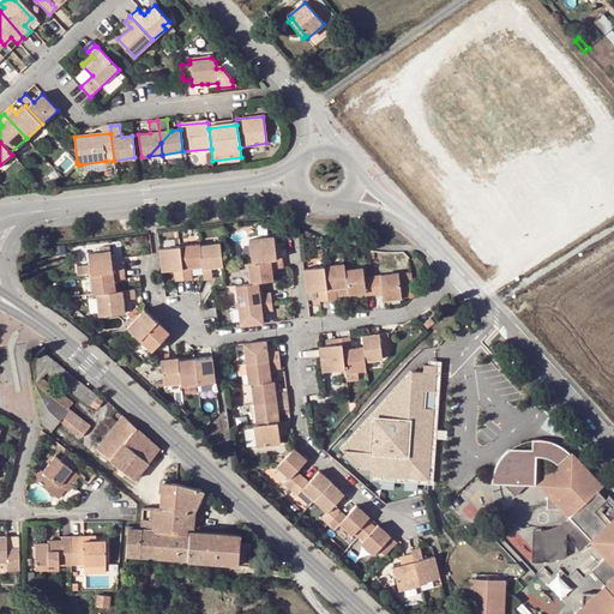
[(107,169),(106,161),(82,164),(82,173),(107,169)]
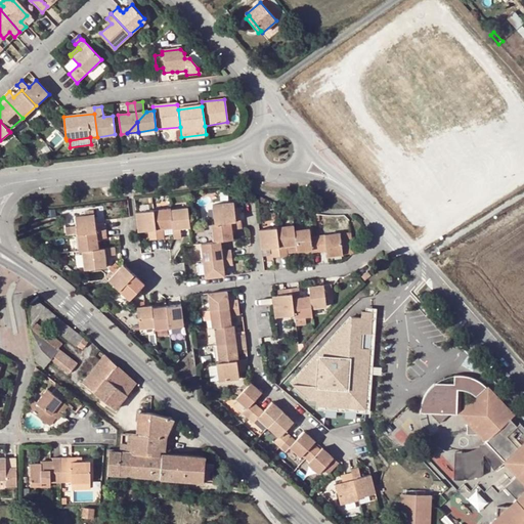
[(235,213),(234,208),(234,202),(213,205),(215,223),(241,220),(239,213),(235,213)]
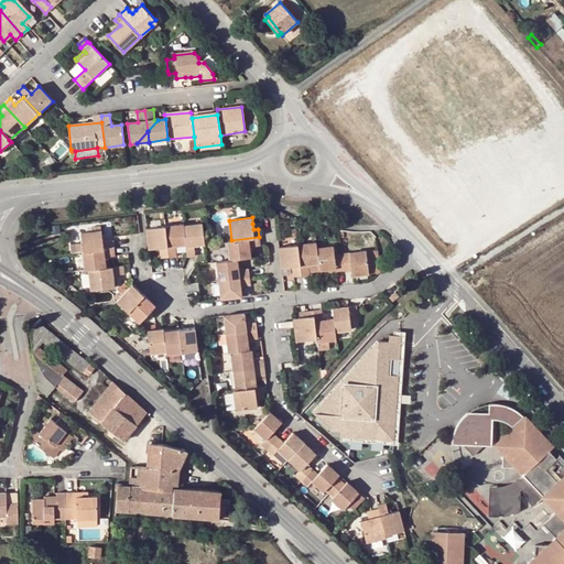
[(165,226),(170,257),(177,256),(175,246),(186,245),(184,226),(183,224),(165,226)]
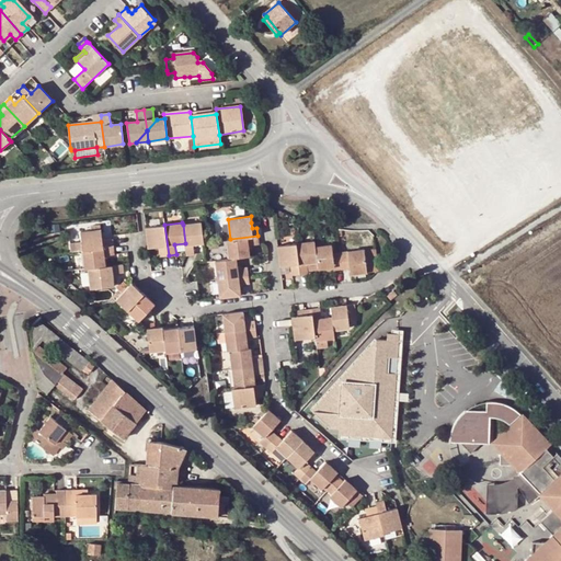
[(204,242),(202,222),(183,225),(185,243),(186,255),(194,254),(193,243),(204,242)]
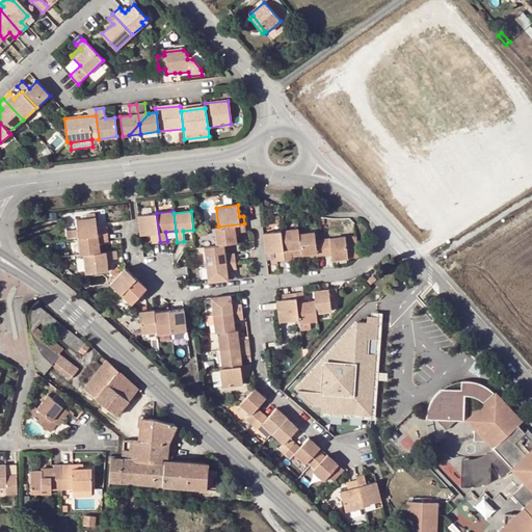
[(151,234),(152,243),(160,242),(156,213),(138,216),(140,235),(151,234)]
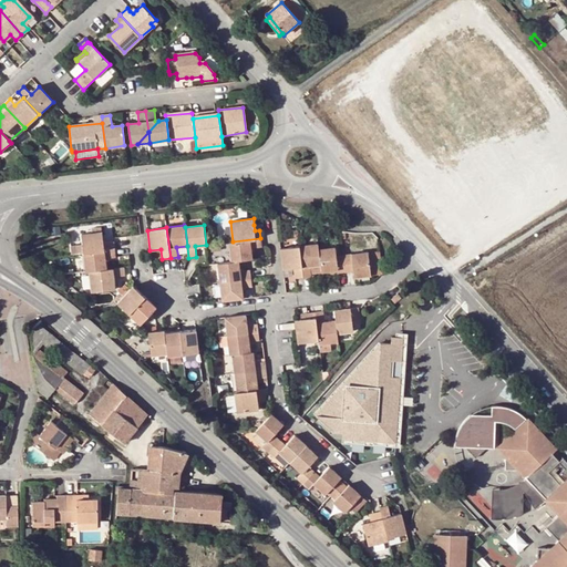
[(84,253),(115,249),(114,241),(103,243),(102,228),(94,229),(95,233),(82,235),(83,244),(73,245),(74,254),(84,253)]
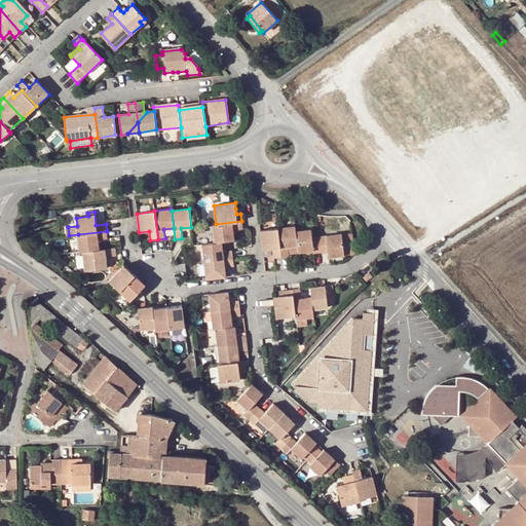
[(222,241),(234,240),(233,230),(242,228),(241,221),(216,224),(213,225),(215,242),(222,241)]
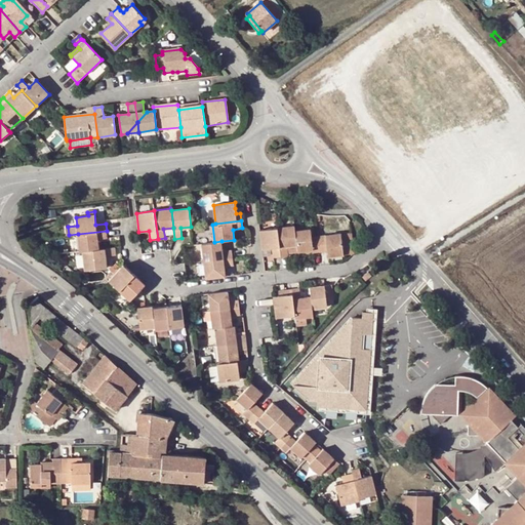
[(278,228),(281,255),(289,255),(288,252),(287,246),(297,245),(295,231),(295,226),(278,228)]
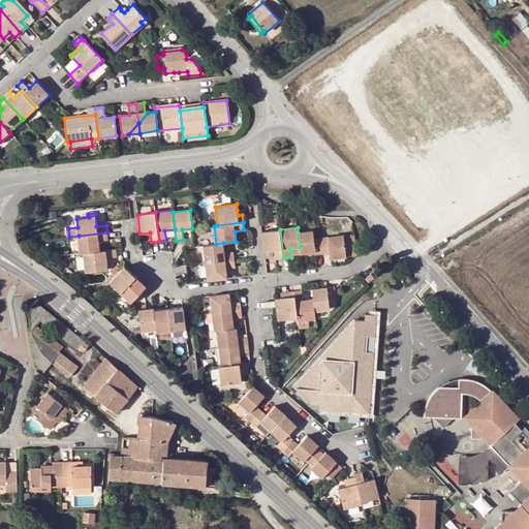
[(274,250),(275,258),(283,257),(280,229),(261,231),(265,251),(274,250)]
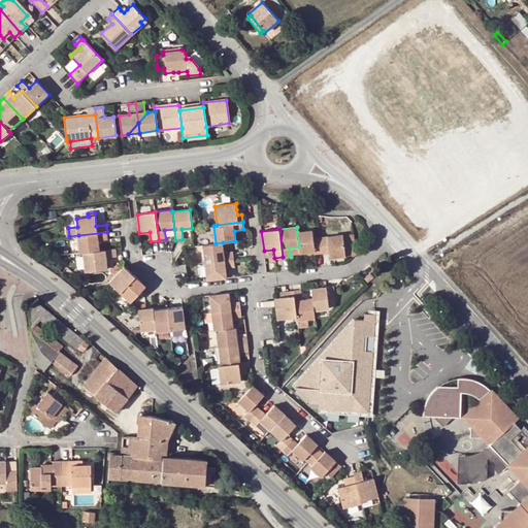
[(315,254),(322,253),(321,237),(314,238),(312,230),(297,232),(299,246),(300,253),(300,254),(315,252),(315,254)]
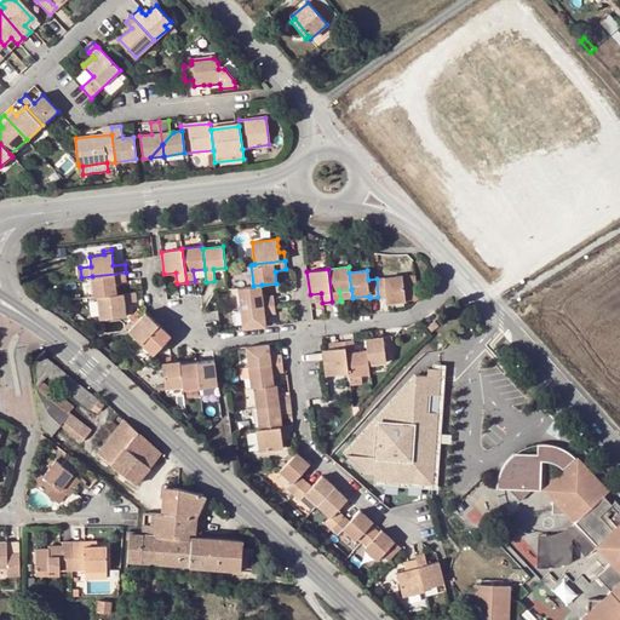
[(98,297),(116,294),(115,281),(126,281),(126,273),(92,276),(95,297),(98,297)]
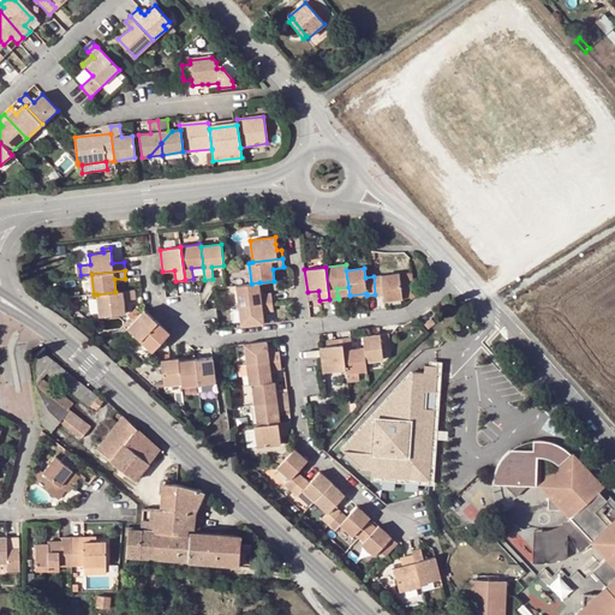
[(415,297),(412,273),(399,274),(402,298),(415,297)]
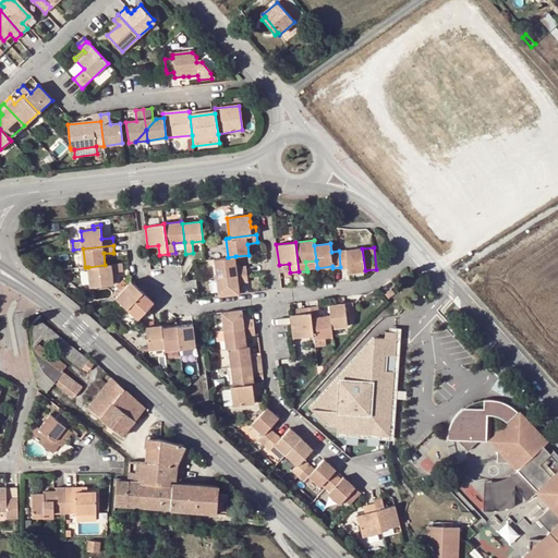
[(365,270),(362,249),(339,251),(340,267),(348,266),(349,273),(365,270)]
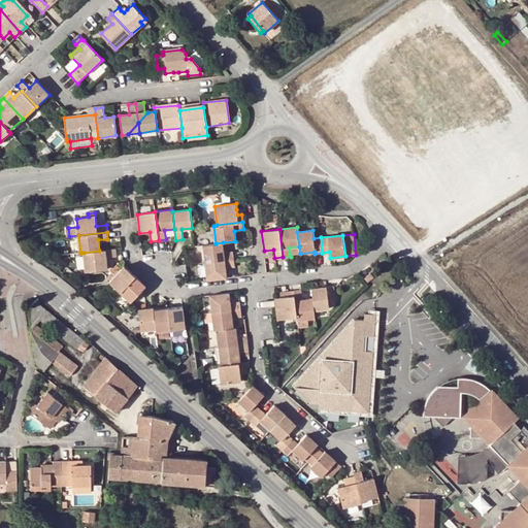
[(233,252),(224,254),(223,242),(216,243),(203,245),(205,262),(234,259),(233,252)]
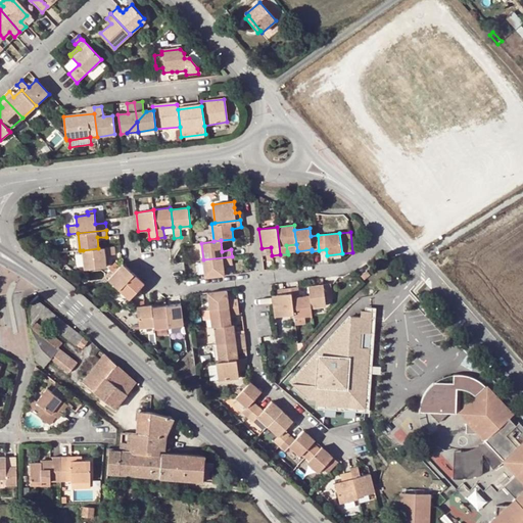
[(106,267),(105,262),(104,255),(109,254),(108,247),(98,248),(83,250),(85,269),(106,267)]
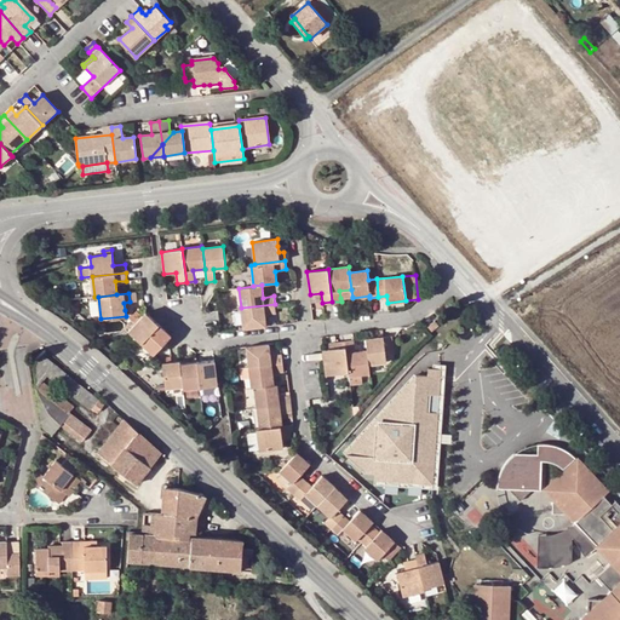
[(265,314),(275,313),(275,304),(241,308),(244,329),(267,326),(265,314)]
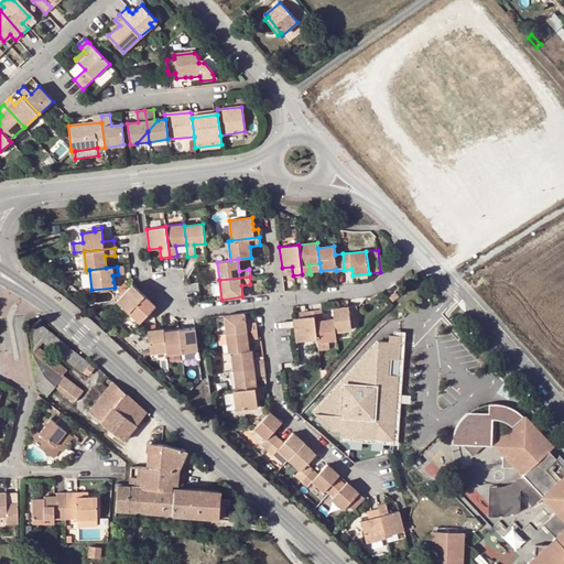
[(122,295),(130,288),(125,283),(118,291),(118,292),(122,295)]
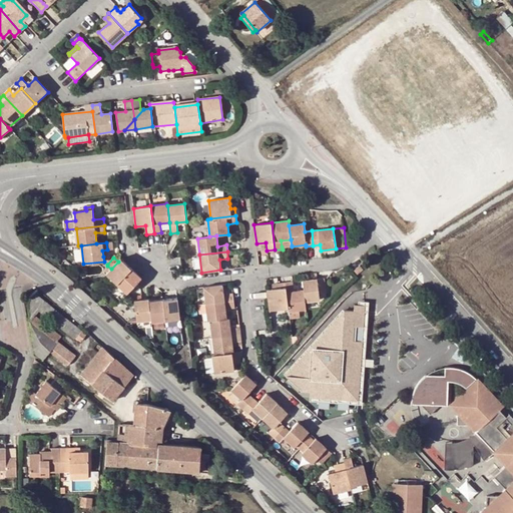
[(106,275),(117,285),(131,268),(120,259),(118,262),(111,269),(107,273),(106,275)]
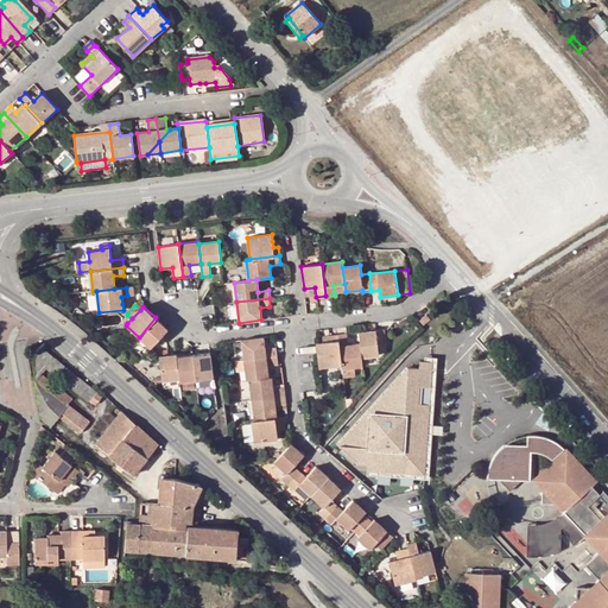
[(431,320),(426,315),(420,321),(424,325),(431,320)]
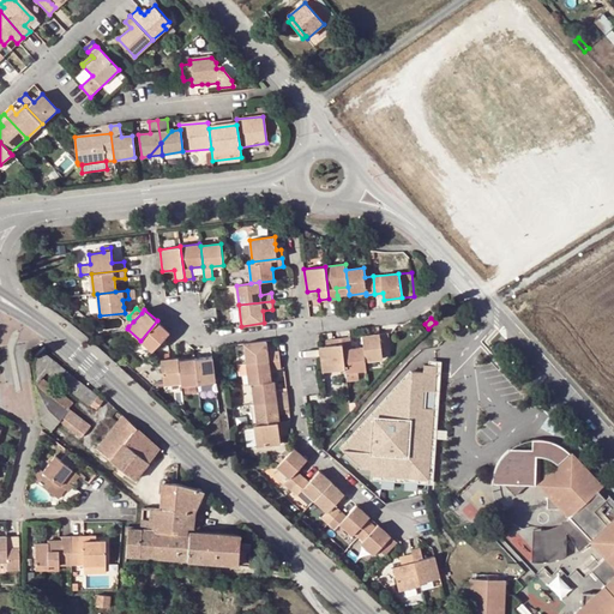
[(170,332),(157,320),(140,341),(152,351),(163,339),(170,332)]
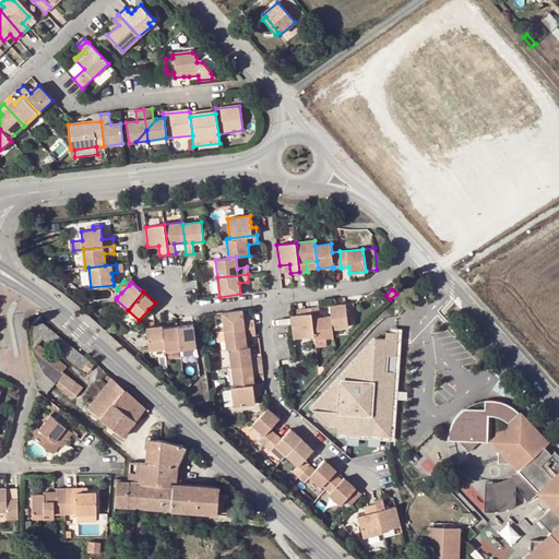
[(356,320),(354,302),(330,306),(332,317),(333,328),(348,326),(347,321),(356,320)]
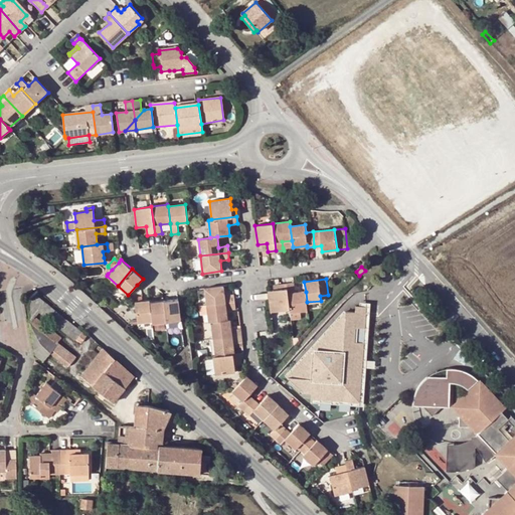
[(295,293),(294,283),(287,284),(290,309),(290,312),(308,310),(307,302),(306,292),(295,293)]
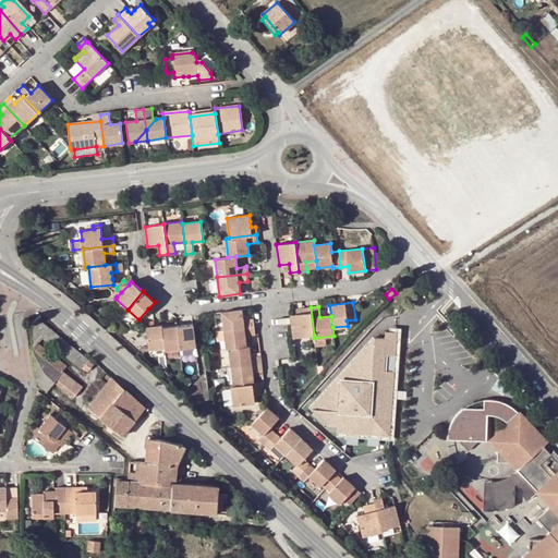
[(303,314),(296,315),(291,315),(294,338),(314,335),(311,307),(303,308),(303,314)]
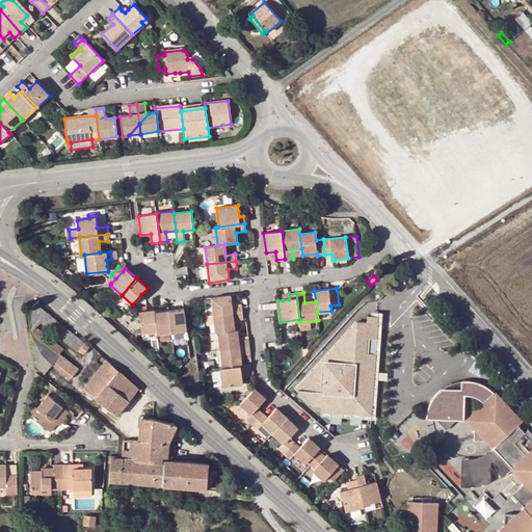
[(211,297),(214,315),(243,312),(242,304),(232,306),(231,295),(211,297)]
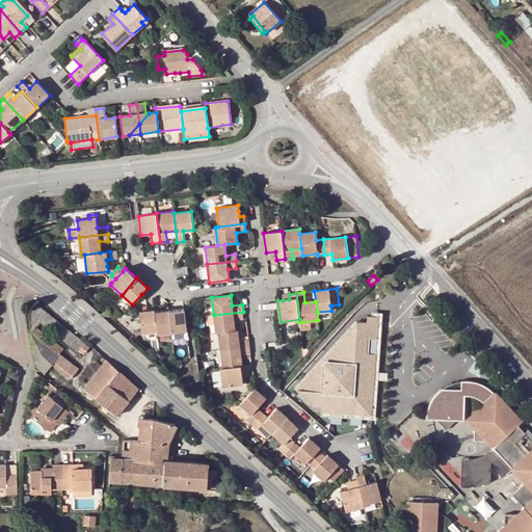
[(36,306),(31,312),(42,320),(83,354),(88,347),(36,306)]
